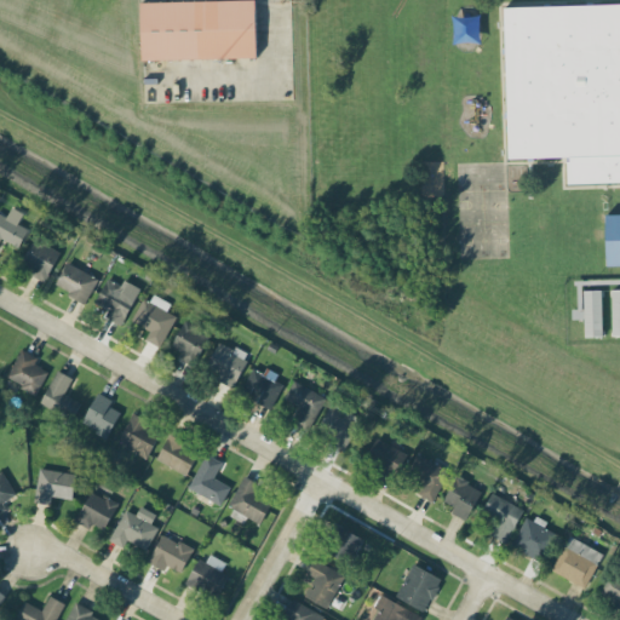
[(143,62),(141,4),(253,0),(256,57),(143,62)]
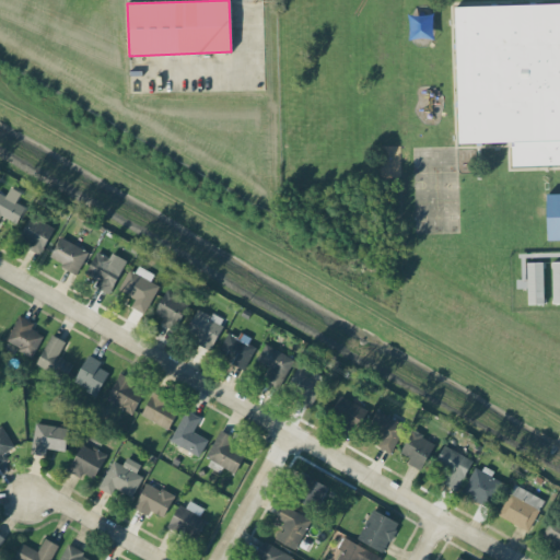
[(455,9),(559,4),(559,164),(513,166),(512,142),(459,143),(455,9)]
